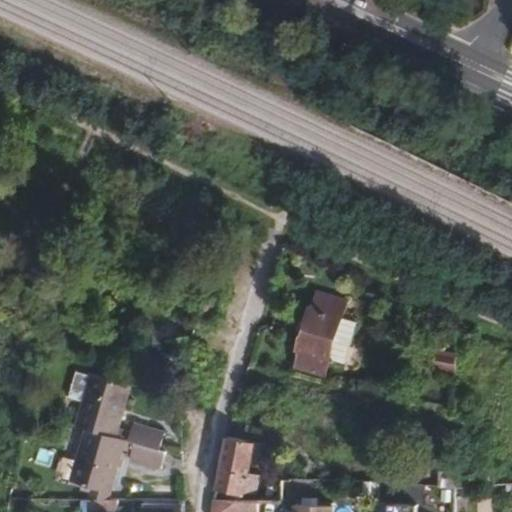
[(328,358),(334,338),(339,322),(340,317),(332,314),(335,306),(325,303),(322,311),(309,307),(297,348),(328,358)]
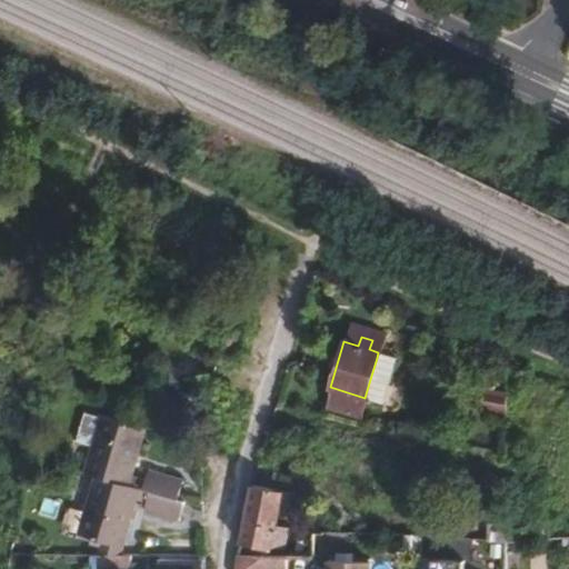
[(377,358),(371,376),(380,378),(386,361),(377,358)]
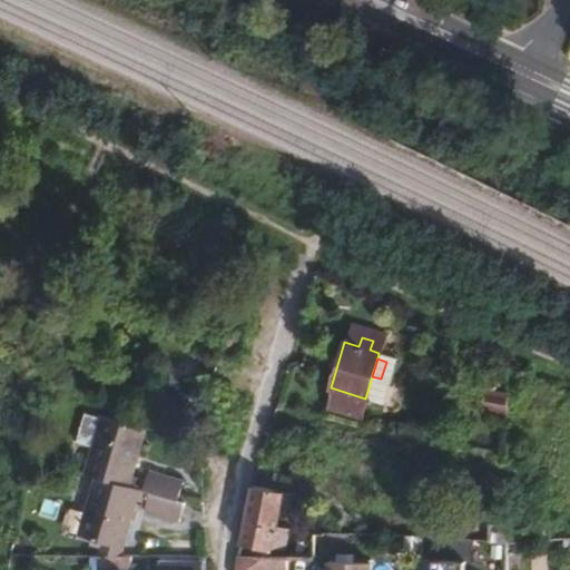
[(512,401),(483,397),(481,418),(510,420),(512,401)]
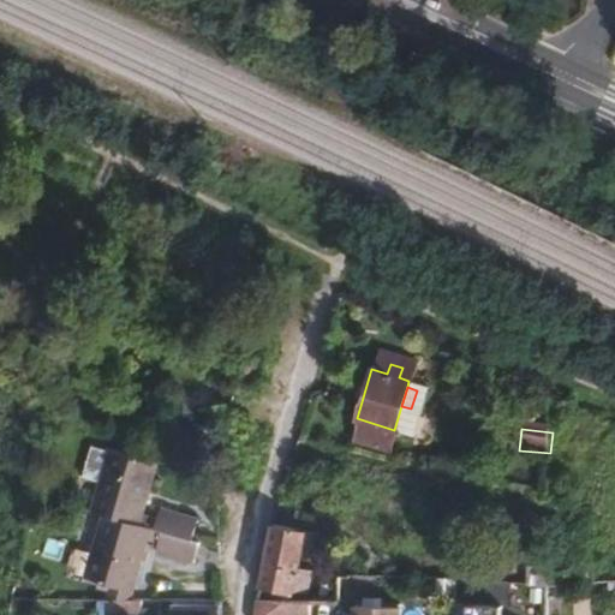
[(108,448),(91,443),(82,476),(99,481),(108,448)]
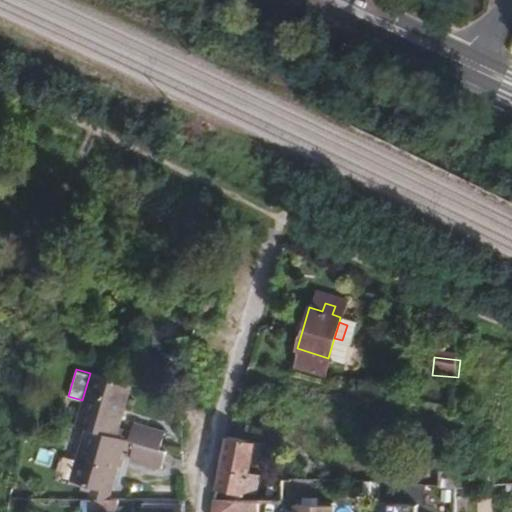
[(82,400),(74,424),(82,427),(113,435),(115,429),(128,385),(90,373),(82,400)]
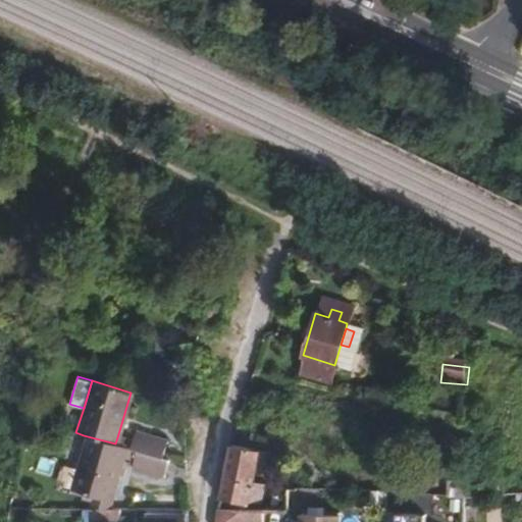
[(133,431),(129,440),(127,448),(135,451),(160,456),(164,440),(133,431)]
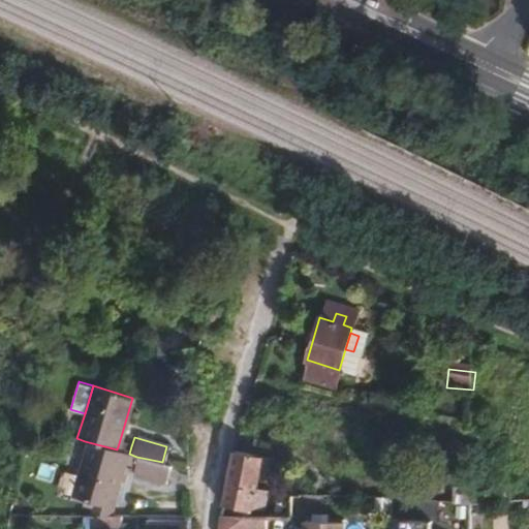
[(92,499),(88,515),(98,515),(112,515),(112,505),(124,461),(125,453),(117,449),(85,441),(70,494),(92,499)]
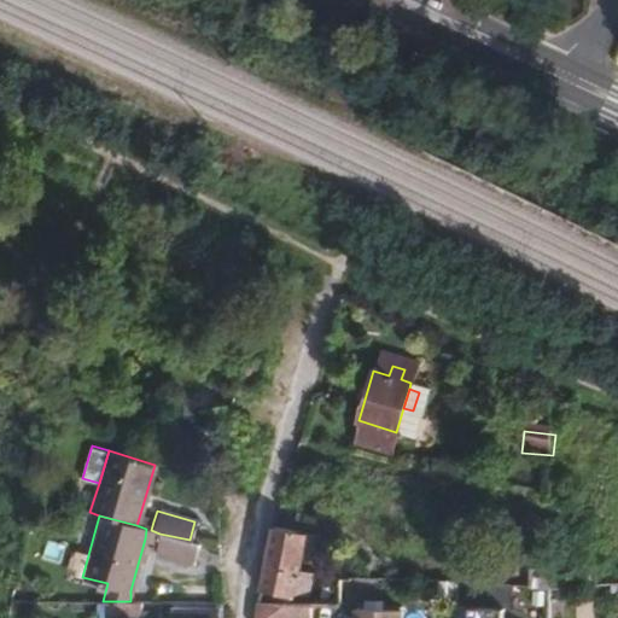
[(139,518),(136,525),(146,529),(151,530),(153,522),(139,518)]
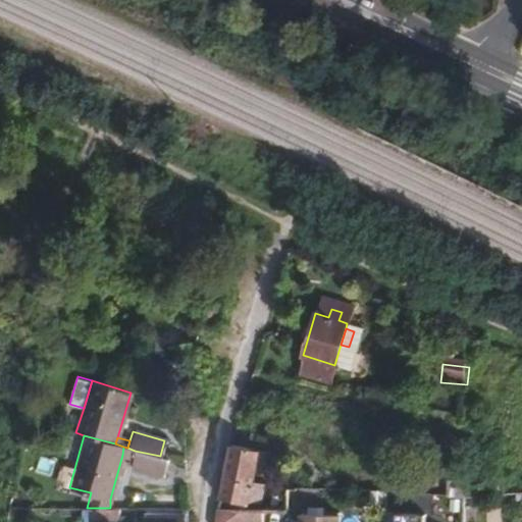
[(216,509),(283,510),(283,502),(282,491),(256,491),(256,483),(255,481),(251,481),(258,450),(231,445),(225,465),(220,494),(216,509)]
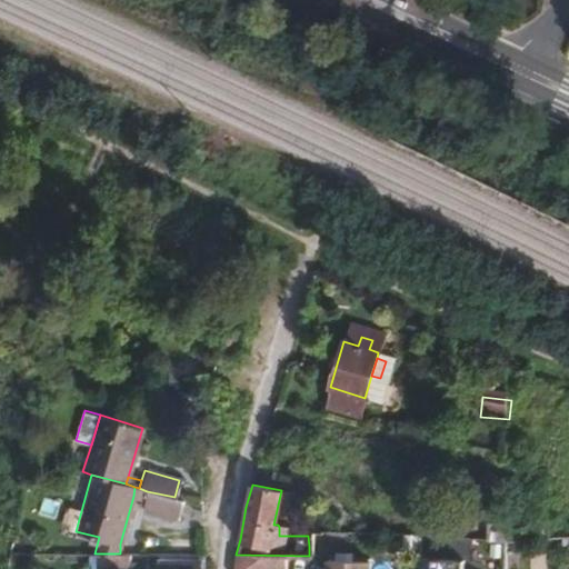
[(139,488),(135,487),(133,496),(145,498),(147,491),(139,488)]
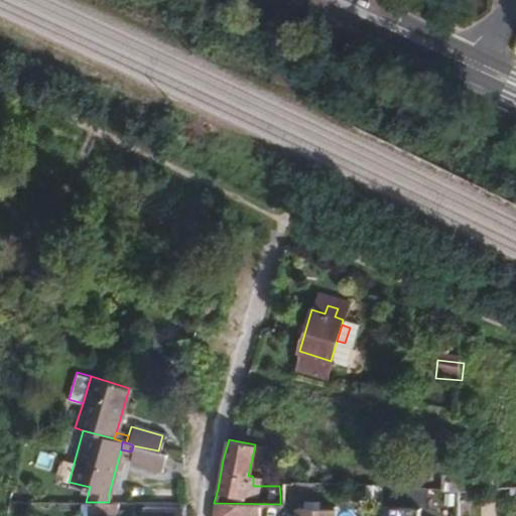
[(133,445),(131,452),(129,462),(159,471),(164,454),(158,450),(133,445)]
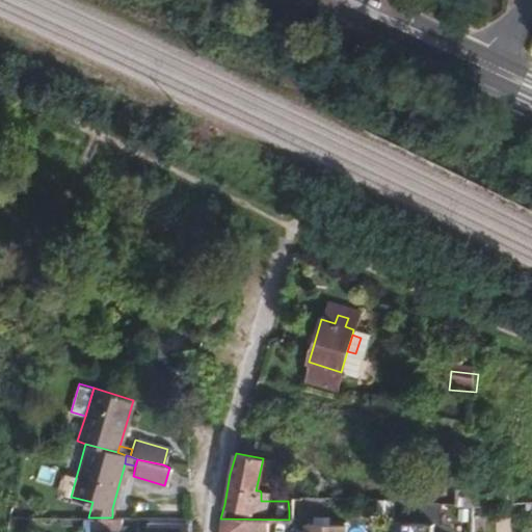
[(288,501),(289,511),(297,510),(297,496),(288,496),(288,501)]
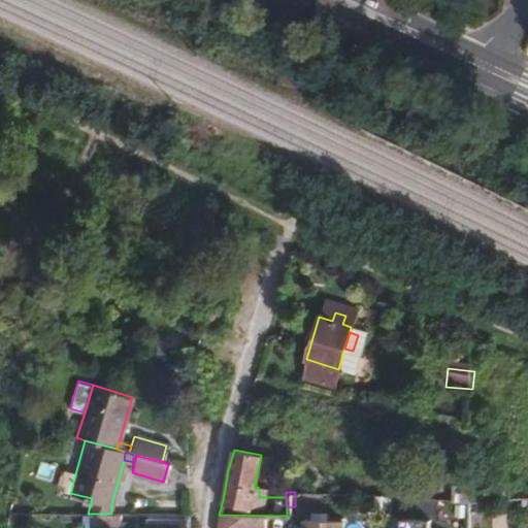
[(98,514),(88,514),(87,525),(98,526),(98,514)]
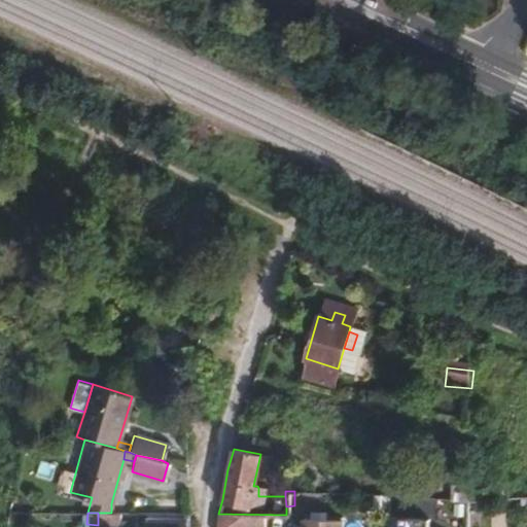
[(98,513),(98,525),(117,525),(119,514),(111,513),(98,513)]
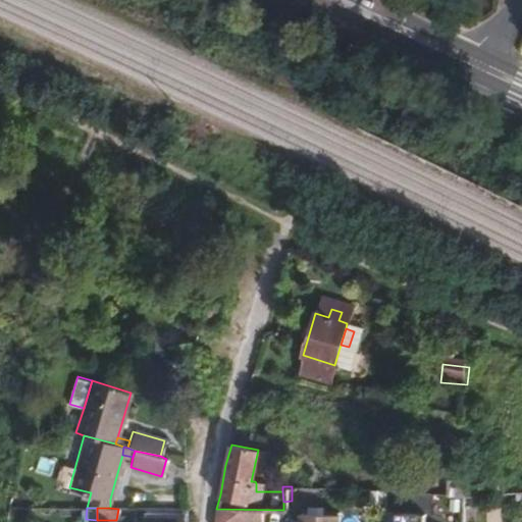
[(216,509),(215,521),(281,521),(283,510),(216,509)]
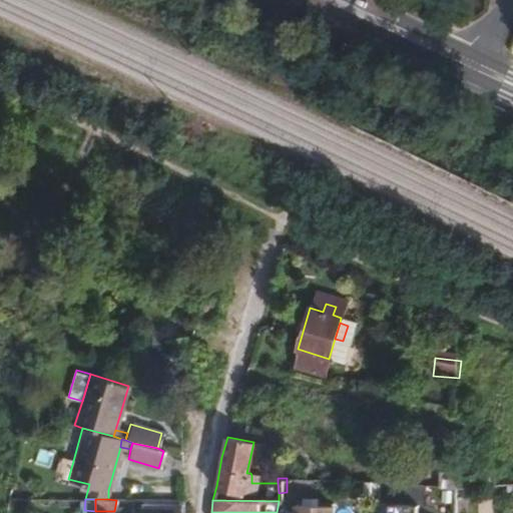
[(341,512),(342,507),(297,503),(296,512),(341,512)]
